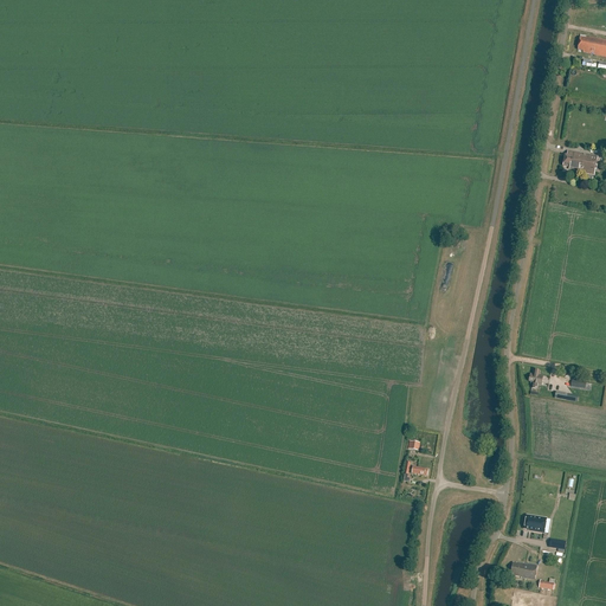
[(586,39),(580,38),(578,50),(582,51),(582,52),(593,55),(593,56),(605,57),(605,40),(592,38),(586,37),(586,39)]
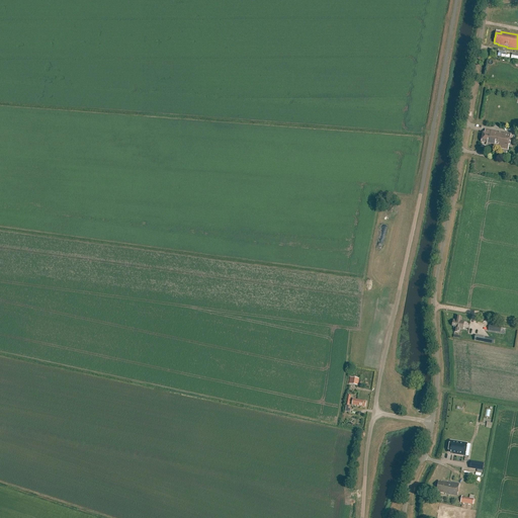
[(491,146),(491,147),(508,150),(510,134),(487,130),(486,134),(483,134),(482,143),(487,144),(487,145),(491,146)]
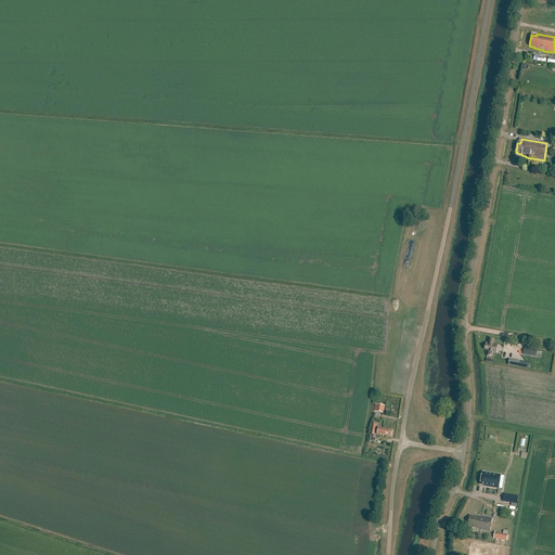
[(486,341),(485,349),(487,349),(486,350),(488,351),(487,355),(493,357),(493,352),(497,352),(498,344),(494,343),(495,339),(489,338),(488,343),(486,341)]
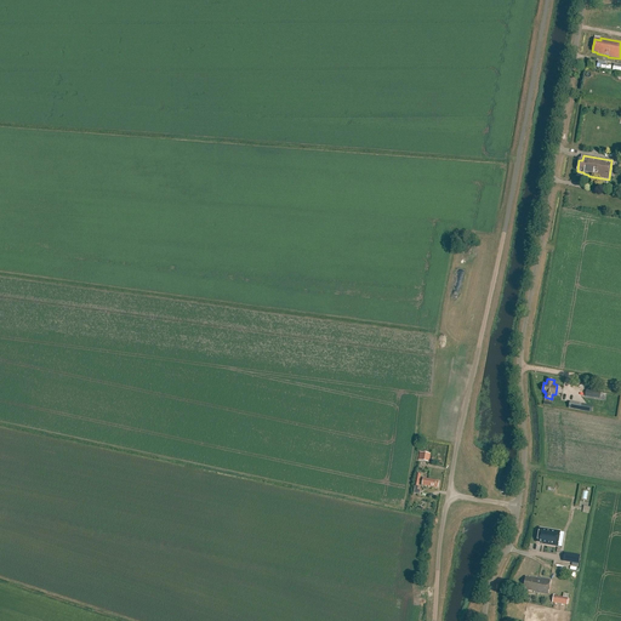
[(420,451),(419,461),(429,462),(431,454),(420,451)]
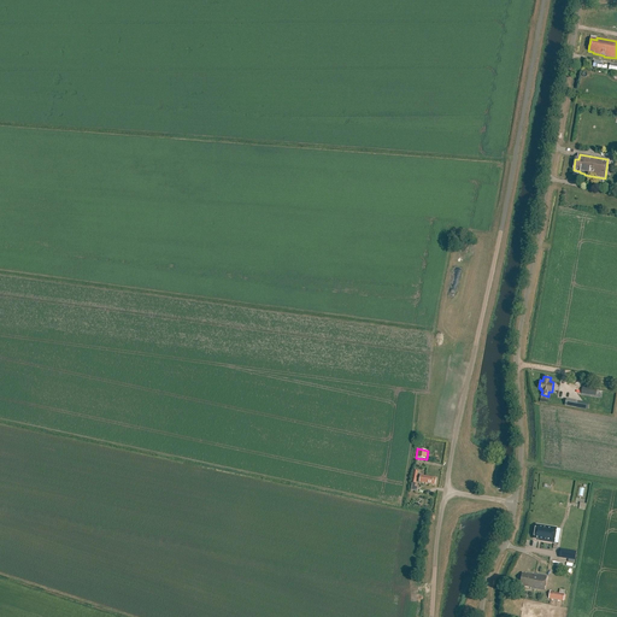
[(421,475),(419,482),(435,486),(436,479),(421,475)]
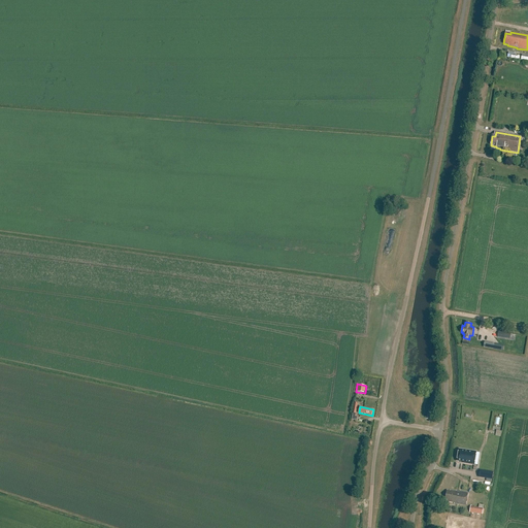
[(457,461),(464,462),(464,463),(474,465),(476,453),(459,450),(457,461)]
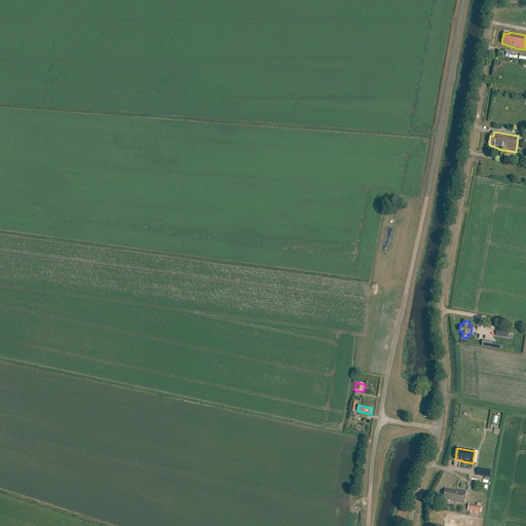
[(491,471),(478,468),(477,476),(490,478),(491,471)]
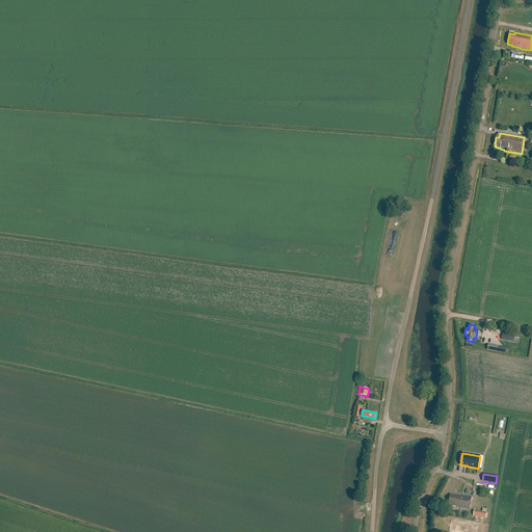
[(450,506),(469,509),(472,497),(463,496),(453,495),(450,494),(449,503),(451,503),(450,506)]
